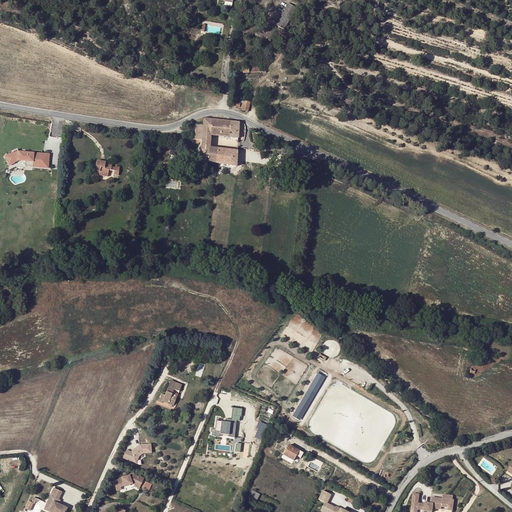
[(297,8),(289,4),(277,26),(285,30),(297,8)]
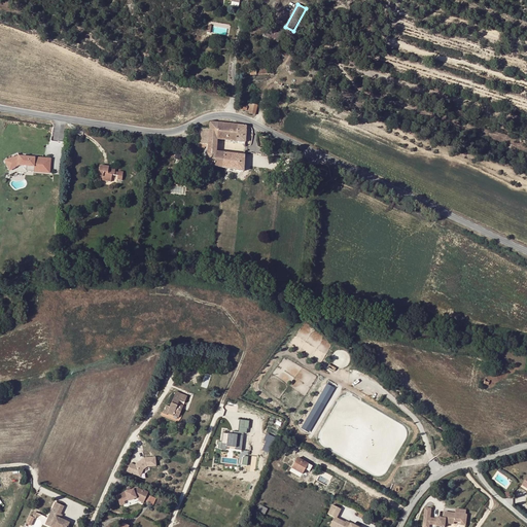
[(258,105),(248,103),(247,107),(243,106),(243,110),(249,111),(248,113),(255,115),(258,105)]
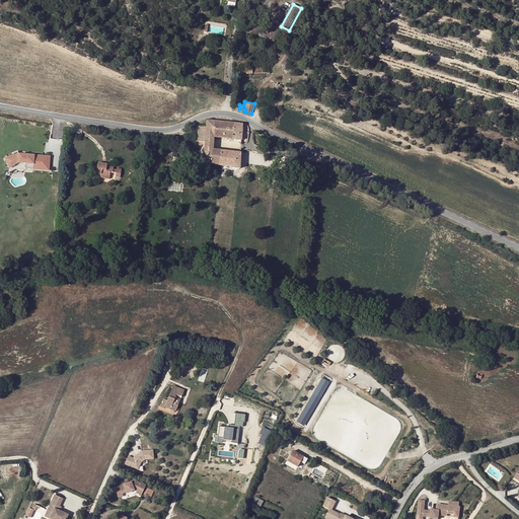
[(204,145),(204,148),(212,149),(213,137),(214,121),(207,121),(206,121),(206,122),(206,127),(196,126),(195,146),(201,146),(201,145),(204,145)]
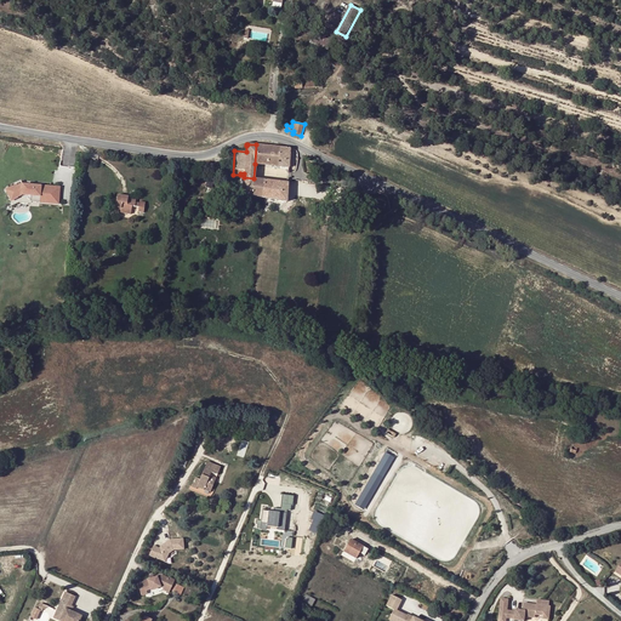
[(280,147),(256,144),(255,164),(279,166),(280,147)]
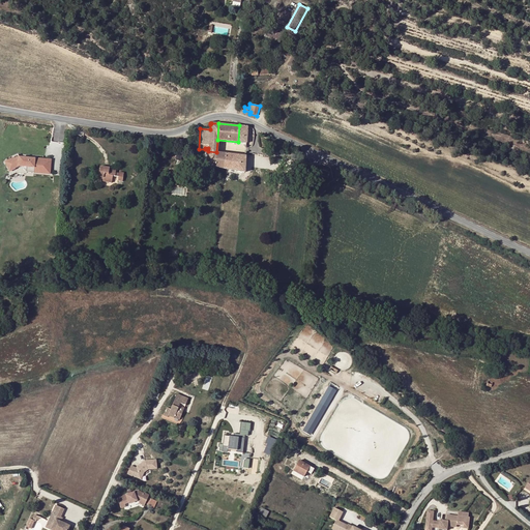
[(238,142),(245,143),(246,126),(239,125),(238,142)]
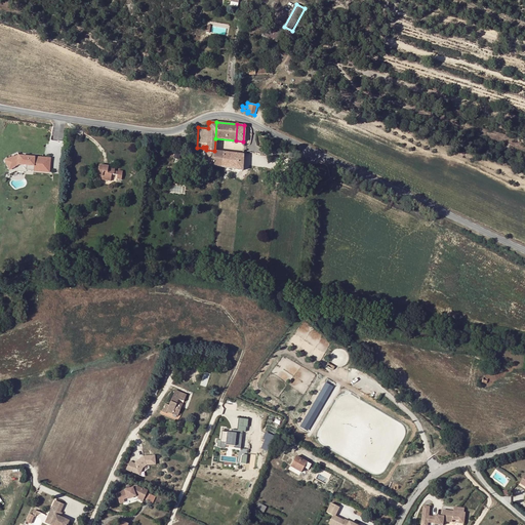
[(208,165),(221,167),(224,152),(214,151),(206,150),(206,158),(197,157),(197,162),(205,163),(206,164),(208,165)]
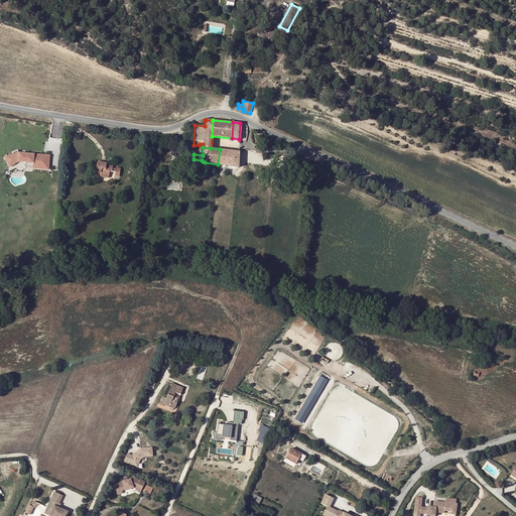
[(220,149),(218,164),(238,167),(239,153),(220,149)]
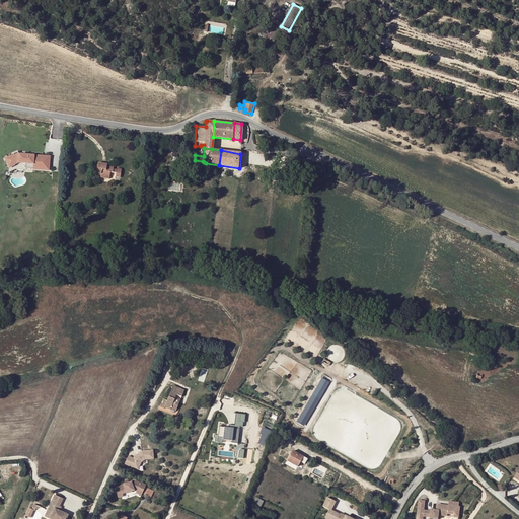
[(50,171),(51,155),(14,154),(4,158),(8,168),(20,163),(25,163),(25,167),(32,167),(33,170),(50,171)]
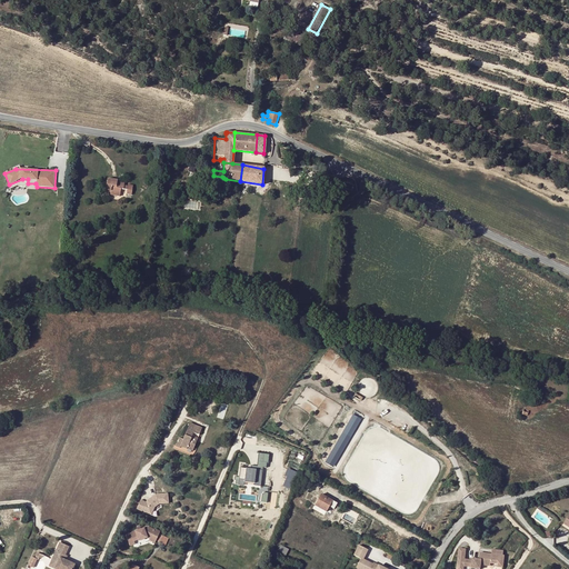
[(125,183),(119,182),(119,185),(117,185),(117,182),(117,181),(107,179),(105,192),(110,192),(110,195),(119,197),(120,189),(127,190),(127,193),(131,195),(132,186),(128,185),(128,187),(123,186),(125,183)]
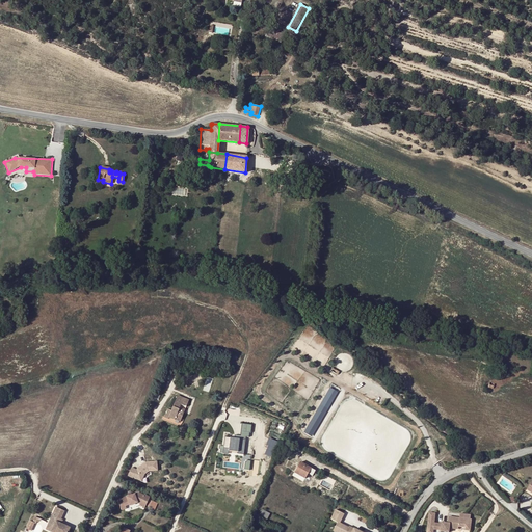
[(315,437),(337,391),(328,387),(306,433),(315,437)]
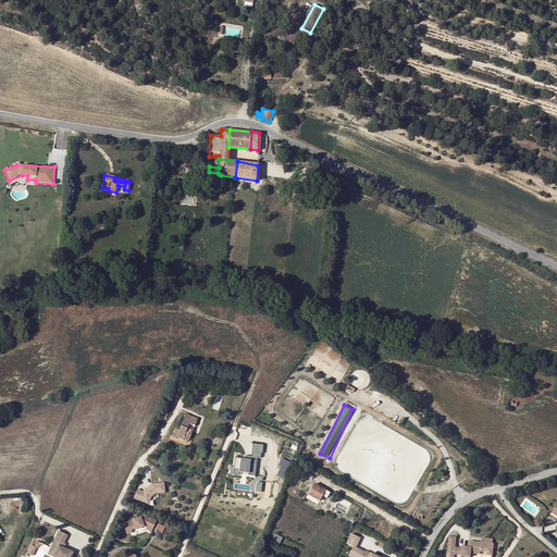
[(176,436),(183,440),(184,437),(189,440),(193,430),(188,428),(189,424),(195,426),(197,419),(185,415),(178,431),(174,429),(171,436),(175,438),(176,436)]
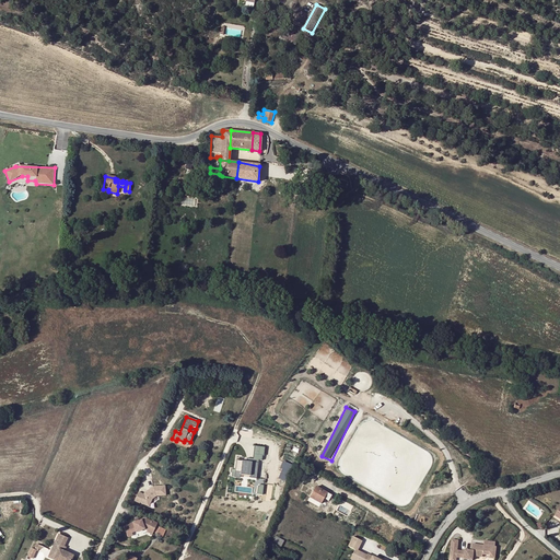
[(253,462),(236,461),(235,477),(241,477),(241,475),(257,476),(258,459),(264,459),(265,446),(254,445),(253,462)]
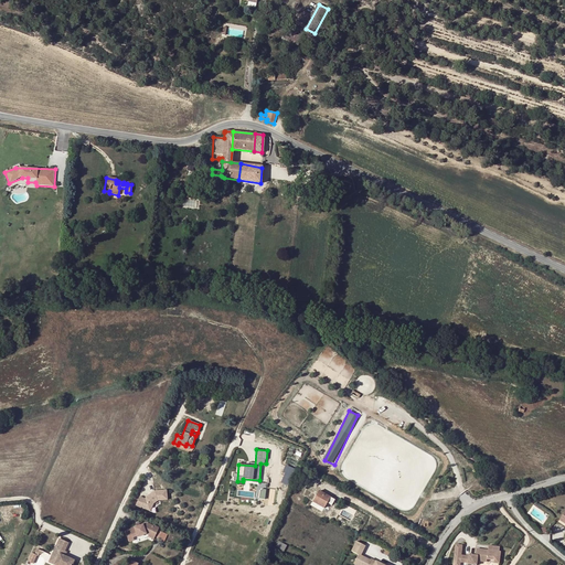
[(287,466),(280,481),(289,484),(296,469),(287,466)]
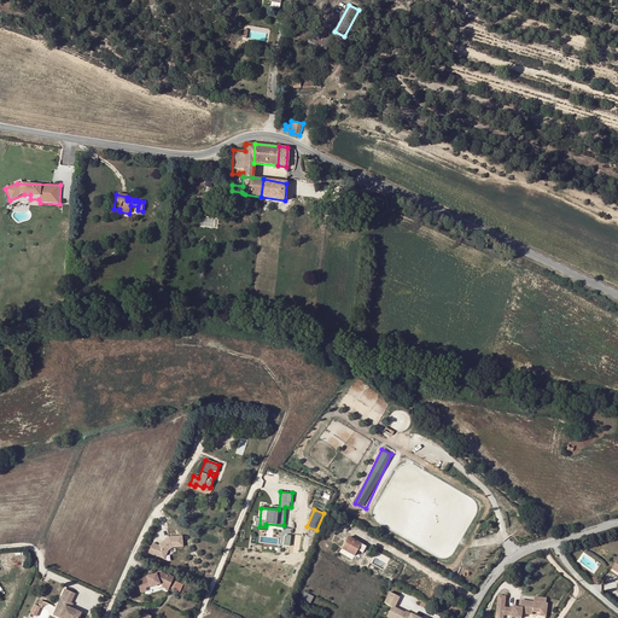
[(168,548),(184,547),(184,537),(150,540),(151,557),(168,555),(168,548)]
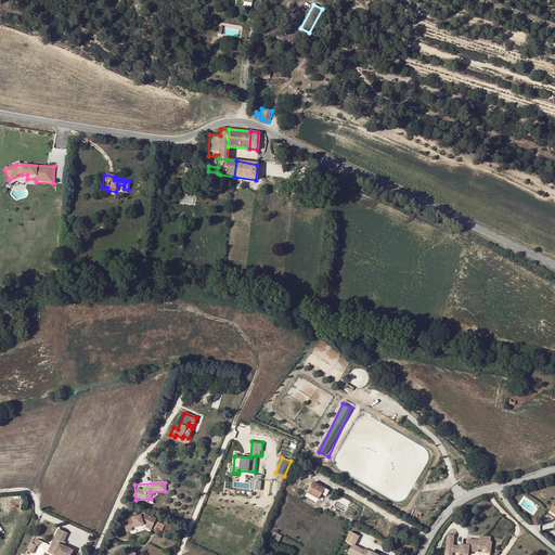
[(318,499),(321,492),(323,488),(313,482),(307,493),(318,499)]
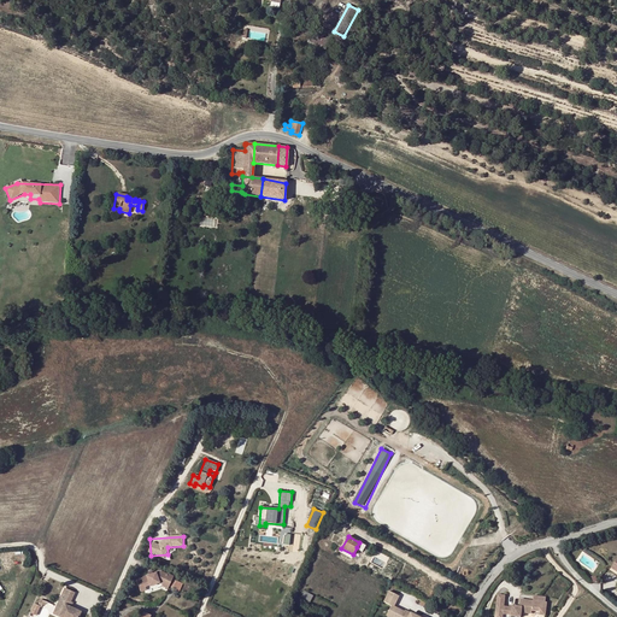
[(170,587),(178,591),(182,583),(174,580),(170,587)]
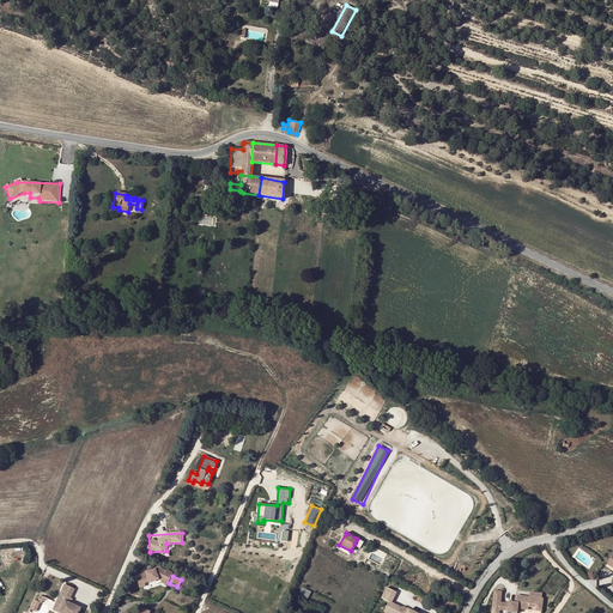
[(65,584),(56,602),(67,607),(64,612),(78,612),(80,608),(71,604),(68,602),(71,598),(74,589),(65,584)]
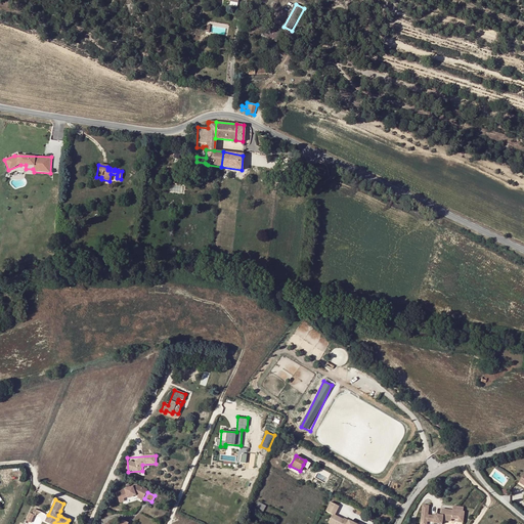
[(331,500),(326,510),(333,513),(328,521),(333,523),(334,523),(335,523),(336,523),(356,523),(344,517),(343,519),(334,514),(339,505),(331,500)]
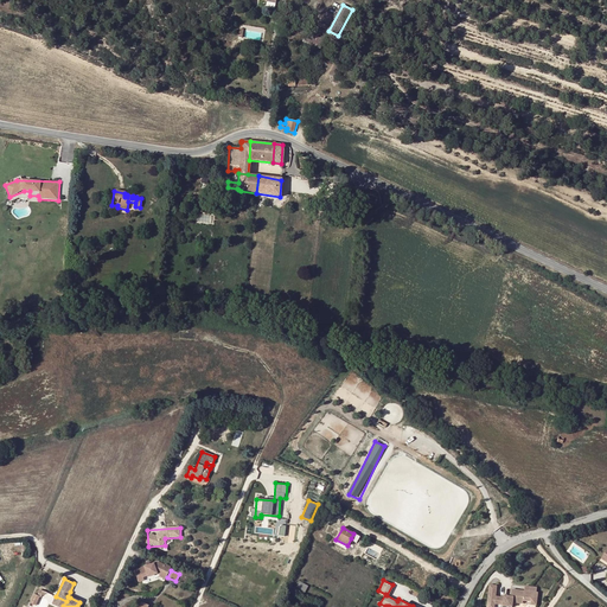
[(295,593),(302,595),(307,587),(299,582),(295,587),(298,588),(295,593)]
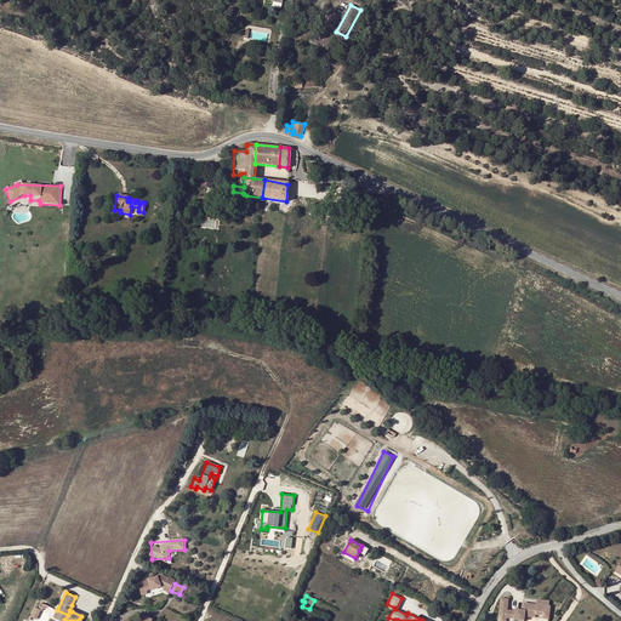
[(550,614),(551,607),(550,607),(536,604),(524,603),(523,610),(516,610),(516,611),(507,610),(508,599),(501,598),(499,617),(507,619),(514,619),(514,620),(522,620),(524,620),(524,616),(535,617),(535,615),(543,616),(543,614),(550,614)]
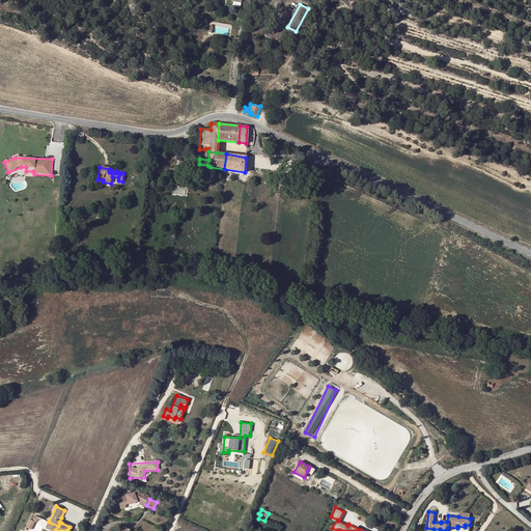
[(49,522),(47,529),(51,530),(55,530),(58,526),(49,522)]
